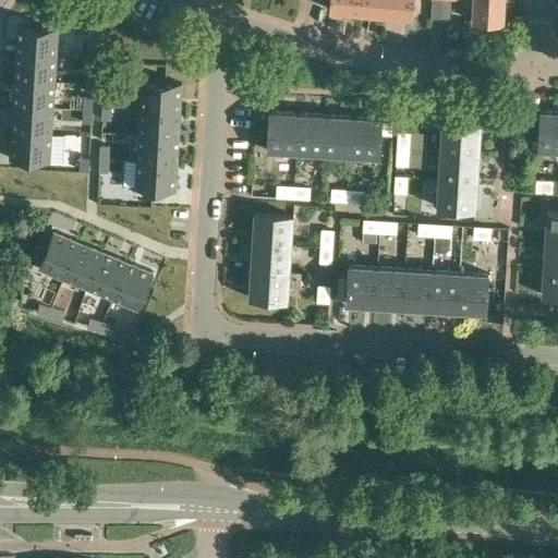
[(329,0),(329,9),(356,12),(358,0),(329,0)]
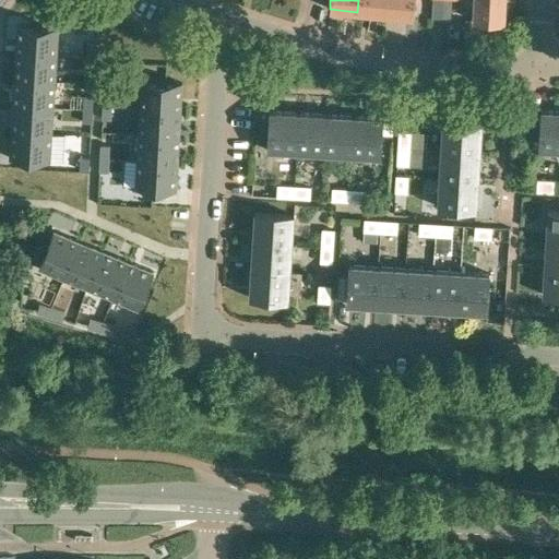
[(358,0),(357,12),(385,14),(385,0),(358,0)]
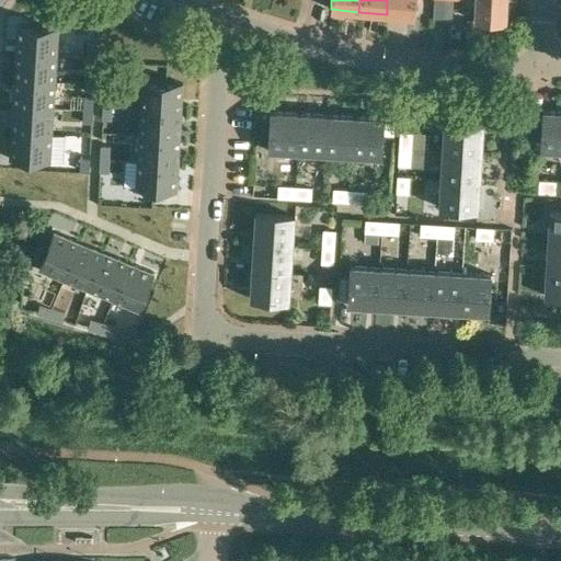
[(387,0),(387,14),(414,16),(415,0),(387,0)]
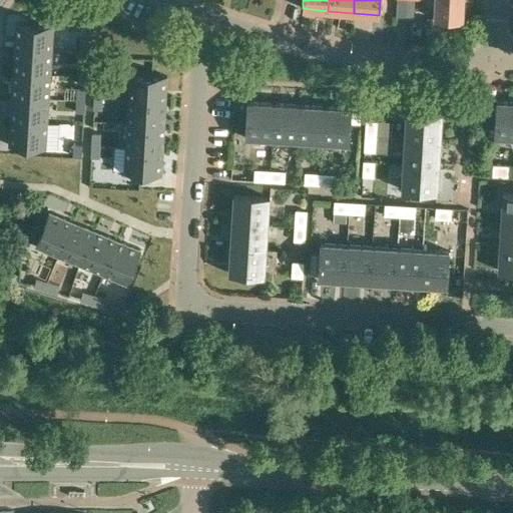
[(408,0),(396,0),(396,16),(407,16),(408,0)]
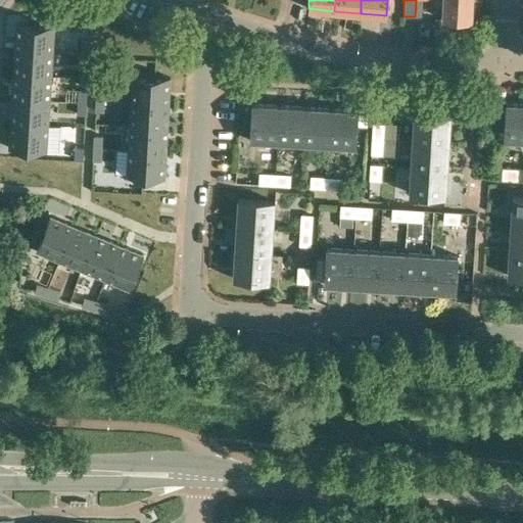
[(434,0),(434,7),(444,7),(443,19),(471,21),(471,0),(434,0)]
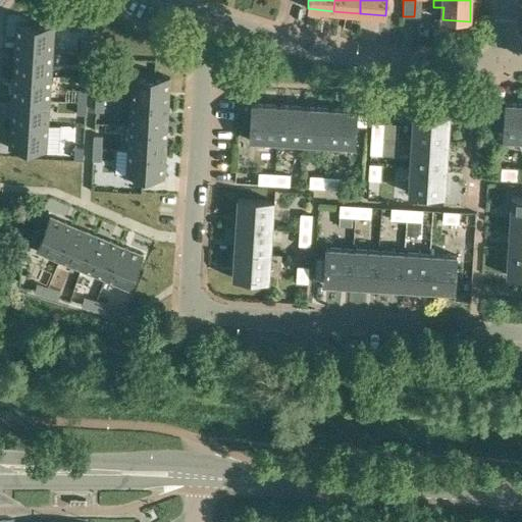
[(14,50),(52,52),(53,25),(16,23),(14,50)]
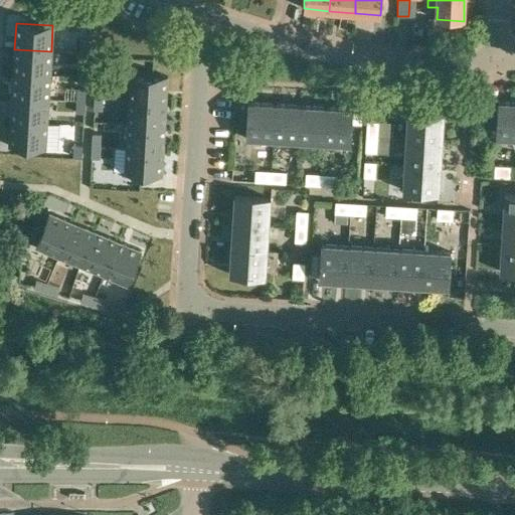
[(79,52),(88,52),(88,40),(79,40),(79,52)]
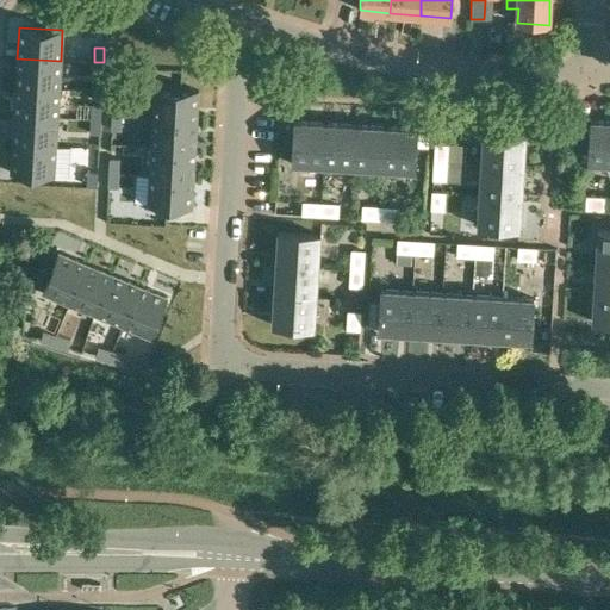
[(16,86),(60,88),(61,61),(17,58),(16,86)]
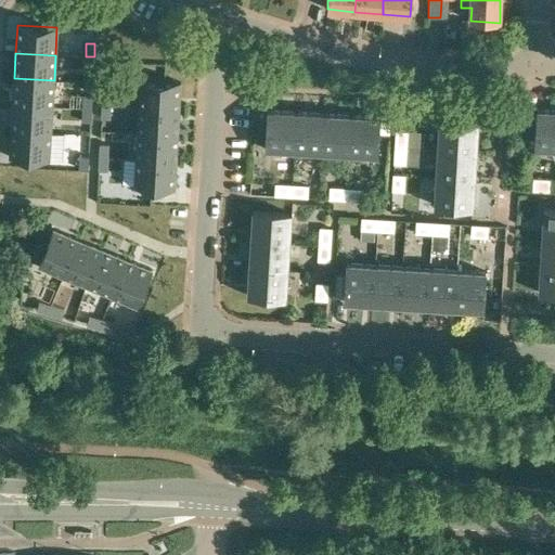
[(94,56),(86,56),(85,69),(93,69),(94,56)]
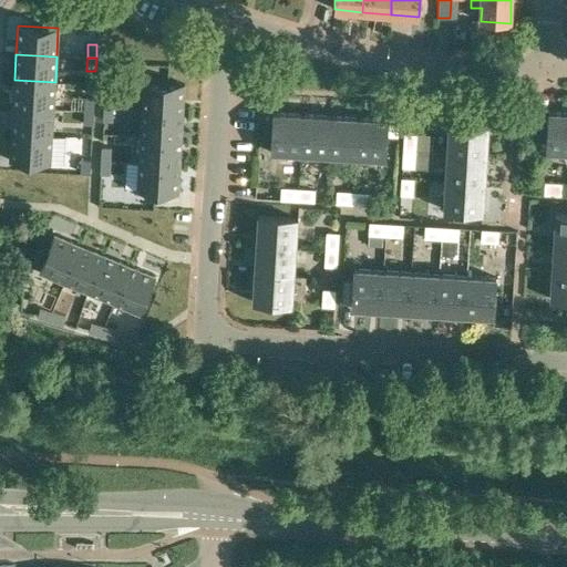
[(12,106),(53,109),(55,82),(14,80),(12,106)]
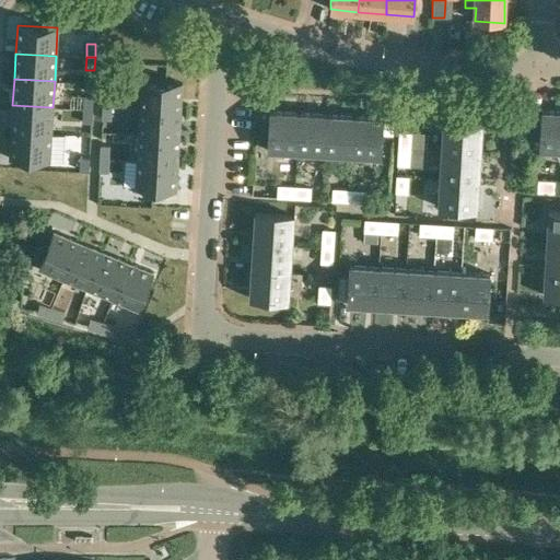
[(140,108),(181,111),(182,83),(142,81),(140,108)]
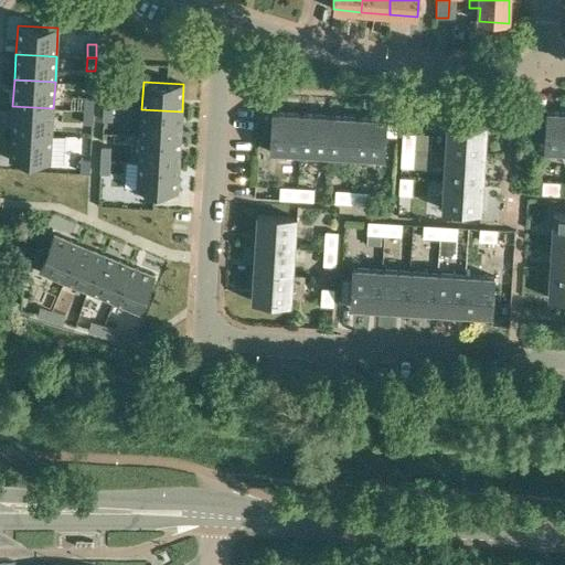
[(104,107),(113,107),(114,94),(105,94),(104,107)]
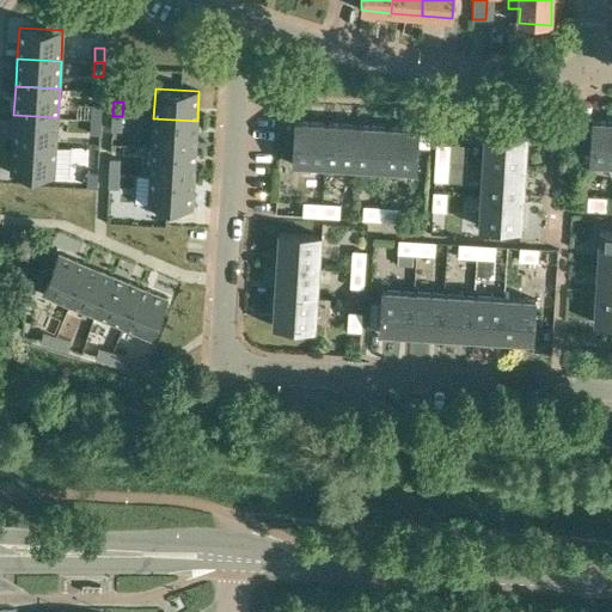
[(91,120),(101,120),(102,105),(91,105),(91,120)]
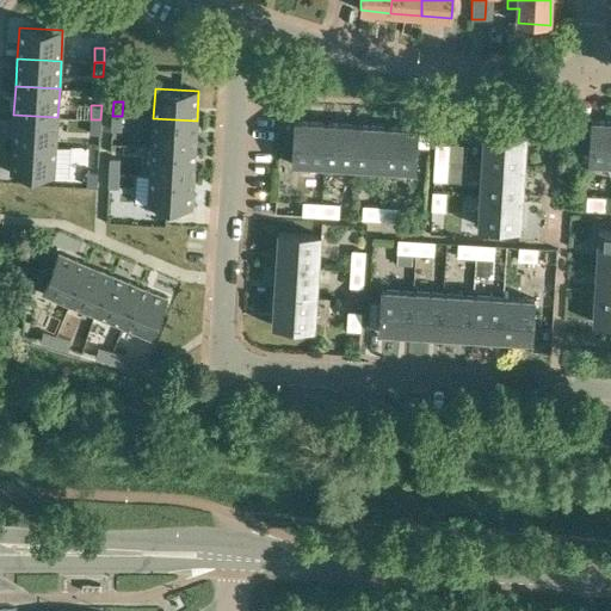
[(12,143),(56,146),(57,117),(13,115),(12,143)]
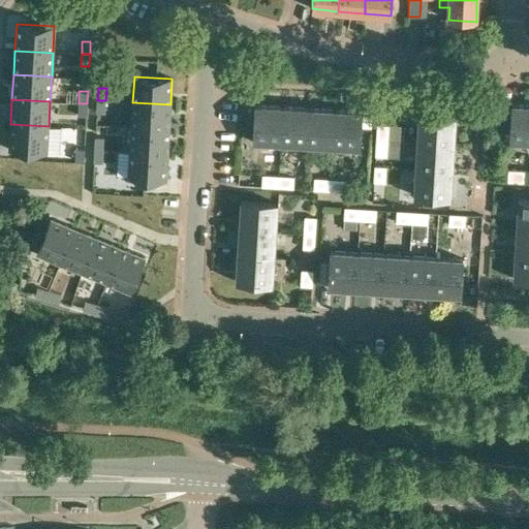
[(105,100),(97,100),(96,113),(104,113),(105,100)]
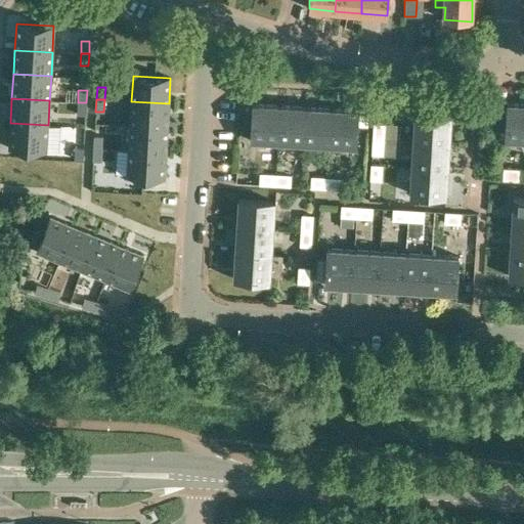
[(130,125),(167,128),(169,103),(131,101),(130,125)]
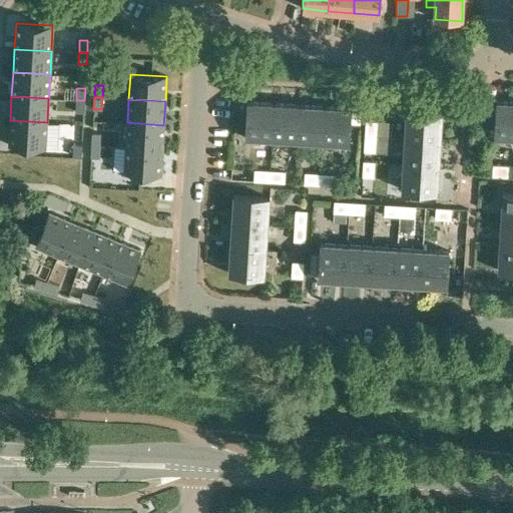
[(84,100),(76,100),(75,112),(83,112),(84,100)]
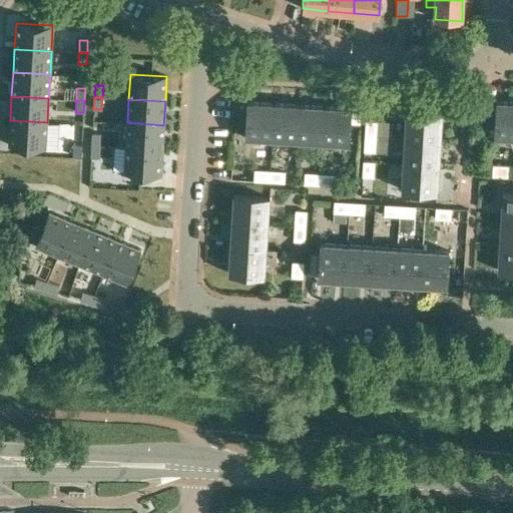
[(243,136),(270,137),(272,103),(245,101),(243,136)]
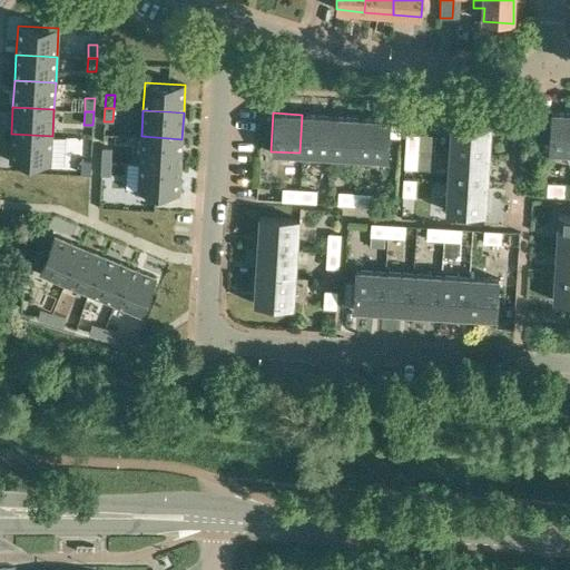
[(548,151),(569,153),(569,114),(550,112),(548,151)]
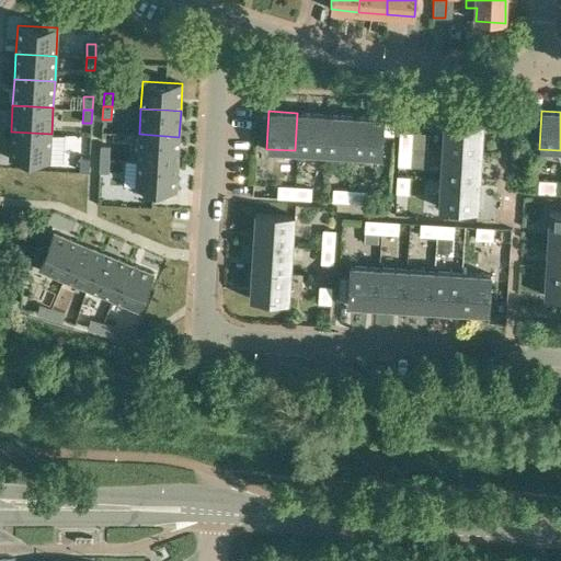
[(297,113),(295,150),(323,152),(325,114),(297,113)]
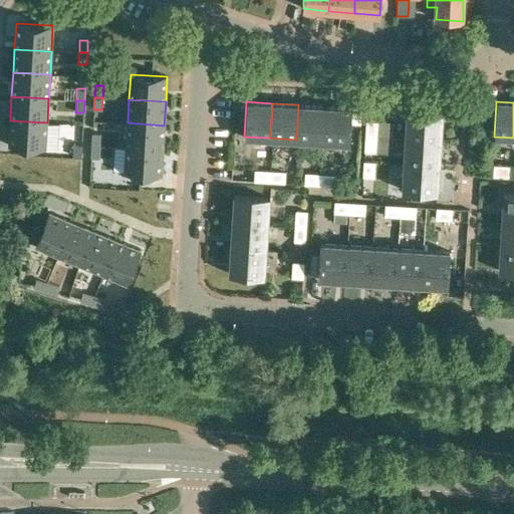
[(298,104),(296,140),(321,142),(324,106),(298,104)]
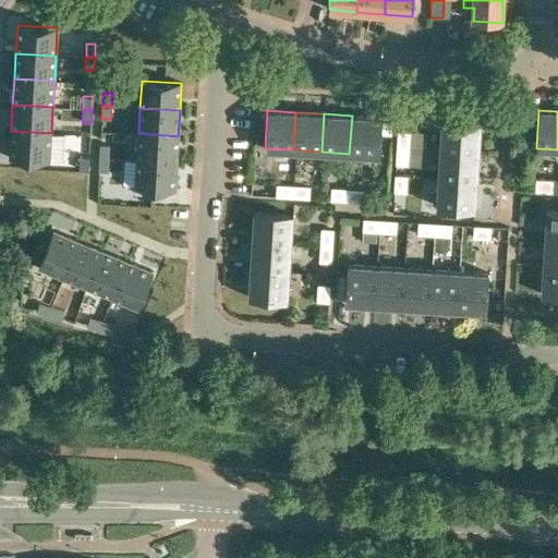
[(352,116),(349,154),(377,156),(379,118),(352,116)]
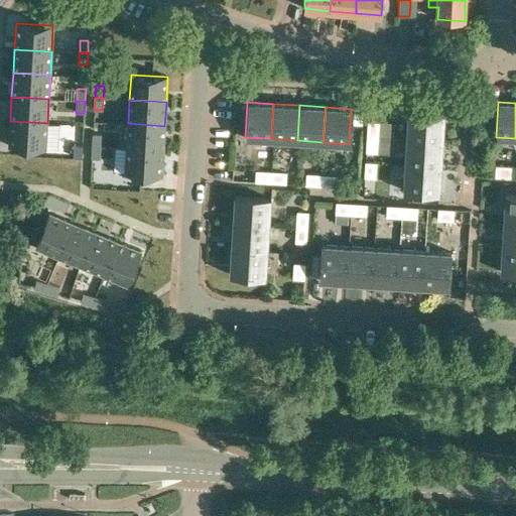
[(406,112),(405,138),(441,140),(442,114),(406,112)]
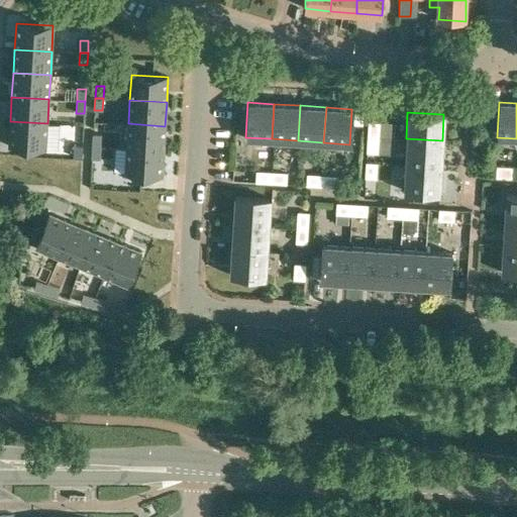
[(47,123),(10,121),(8,146),(45,148),(47,123)]
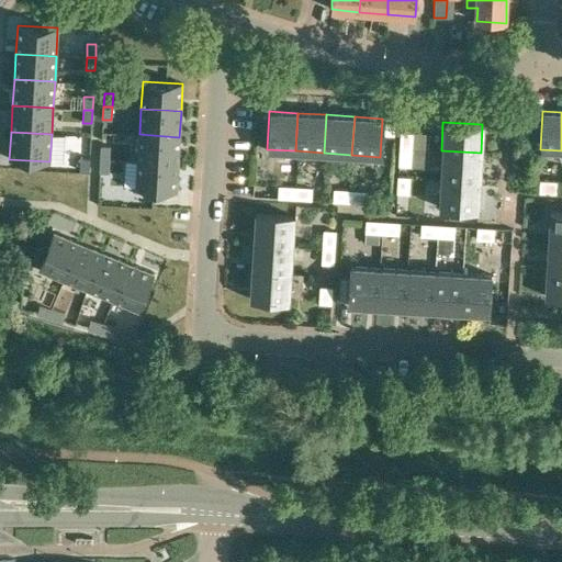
[(401,132),(400,148),(413,149),(414,133),(401,132)]
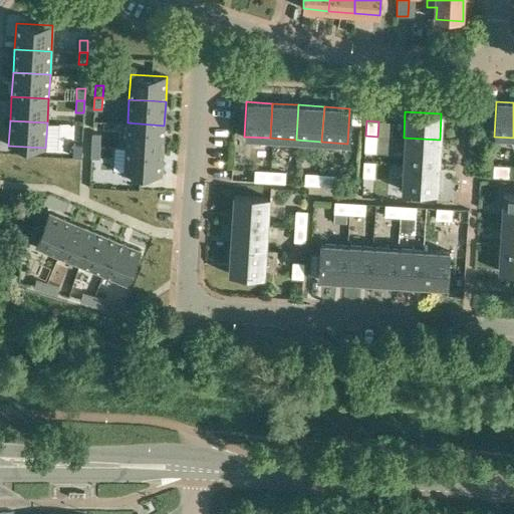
[(125,147),(163,150),(164,125),(127,122),(125,147)]
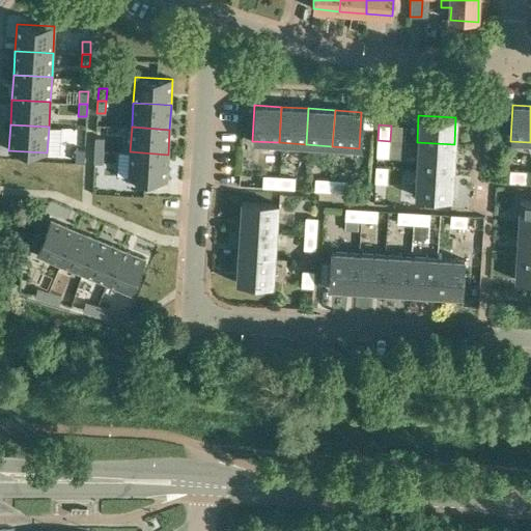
[(94,150),(103,150),(104,138),(95,138),(94,150)]
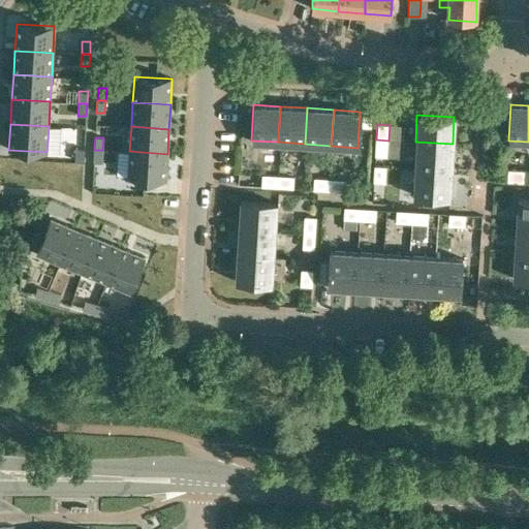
[(389,141),(376,139),(375,156),(387,157),(389,141)]
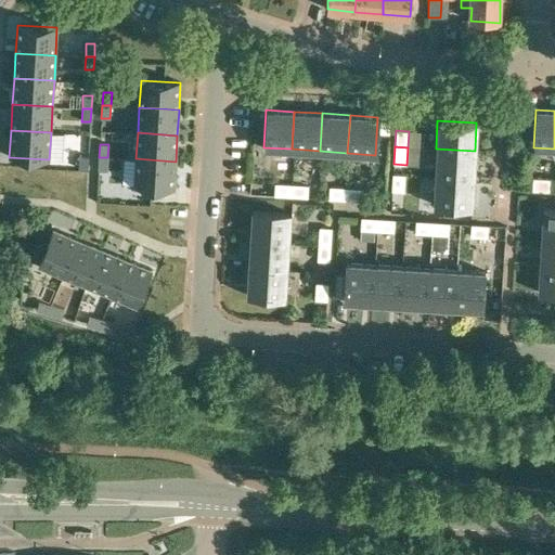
[(436,149),(434,177),(473,179),(475,151),(436,149)]
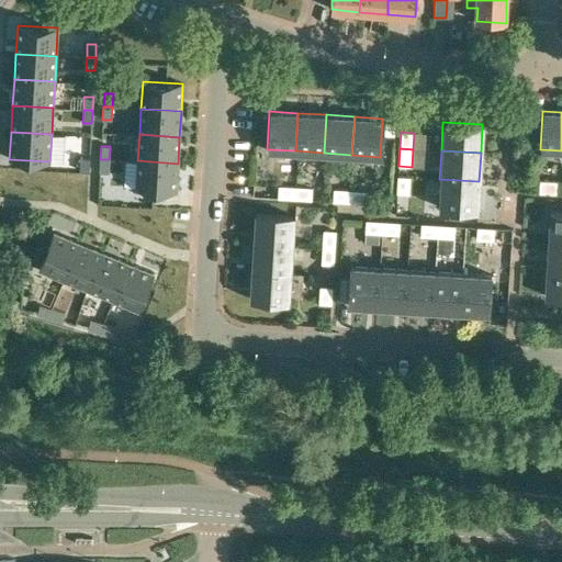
[(80,171),(89,171),(89,158),(80,158),(80,171)]
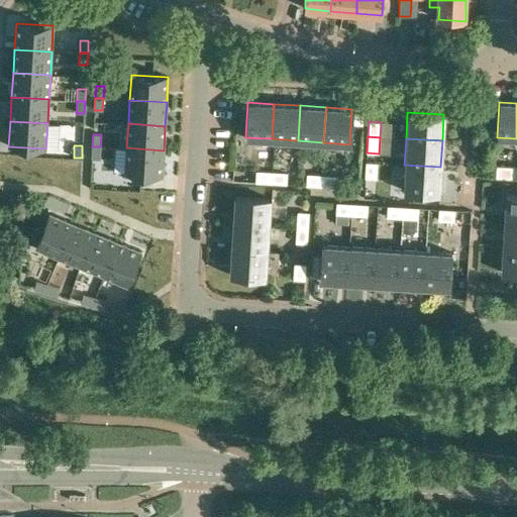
[(100,146),(92,146),(92,159),(100,159),(100,146)]
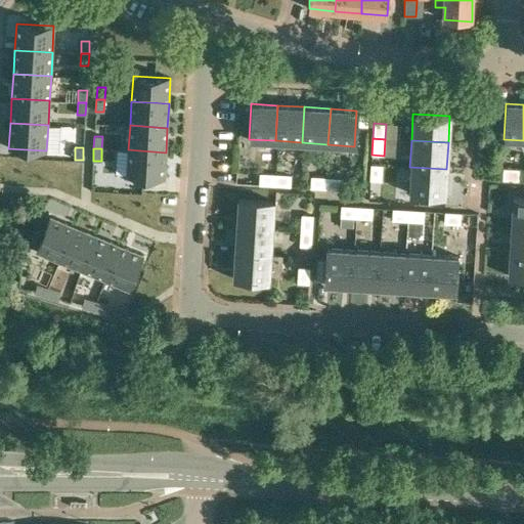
[(166,153),(128,149),(127,175),(165,178),(166,153)]
